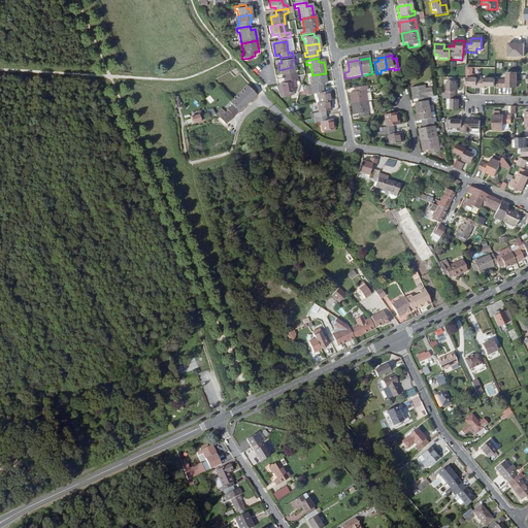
[(480,85),(480,77),(475,77),(475,75),(473,75),(473,72),(471,71),(471,65),(466,65),(465,84),(475,84),(475,85),(480,85)]
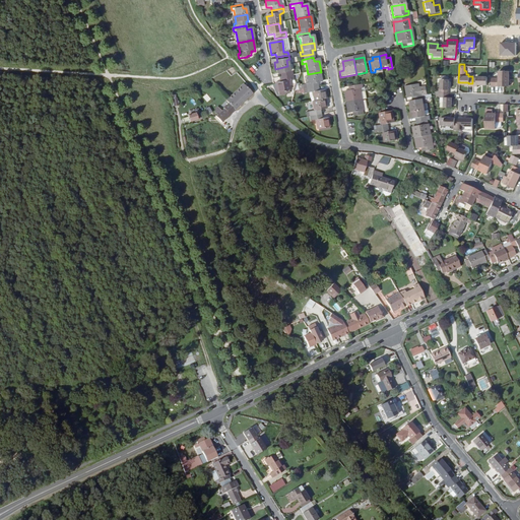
[(289,73),(287,66),(275,69),(276,75),(279,75),(280,79),(293,77),(291,72),(289,73)]
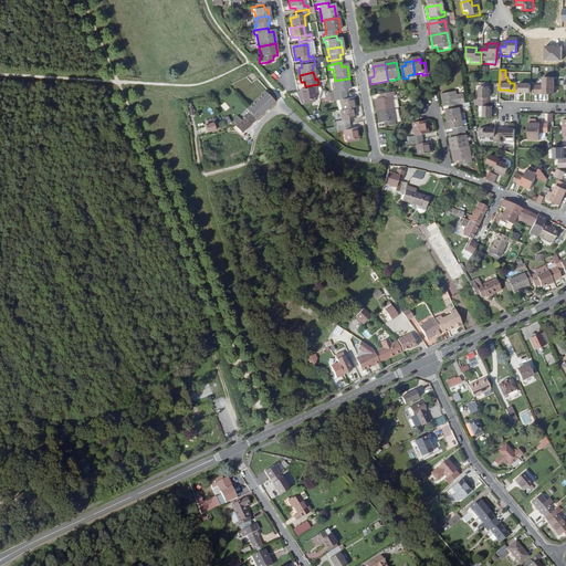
[(553,77),(553,74),(542,73),(542,82),(553,82),(553,77)]
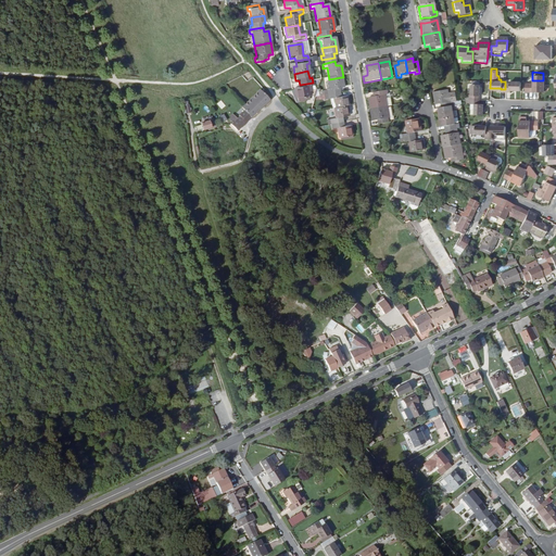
[(343,90),(341,77),(329,79),(327,79),(329,89),(325,90),(326,93),(319,95),(320,98),(326,97),(339,95),(339,91),(343,90)]
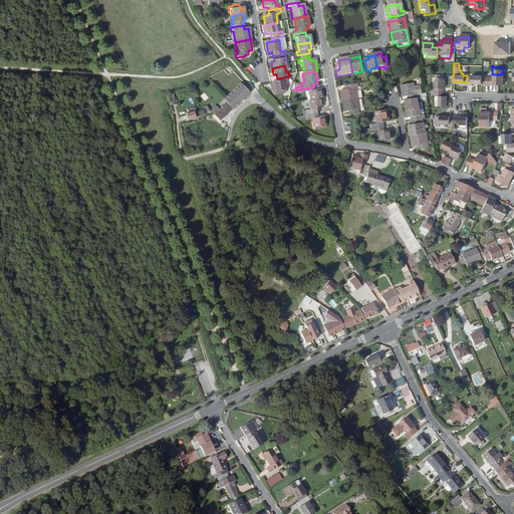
[(480,82),(481,74),(471,73),(471,75),(467,75),(467,82),(471,82),(471,81),(480,82)]
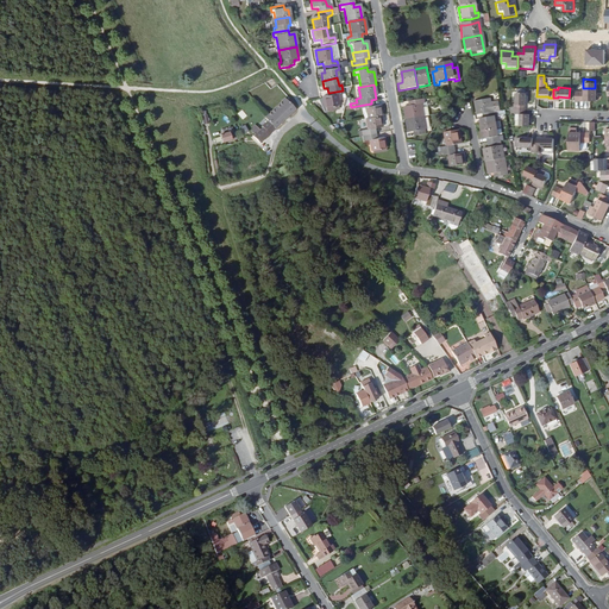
[(595,88),(583,88),(579,88),(578,98),(595,98),(595,88)]
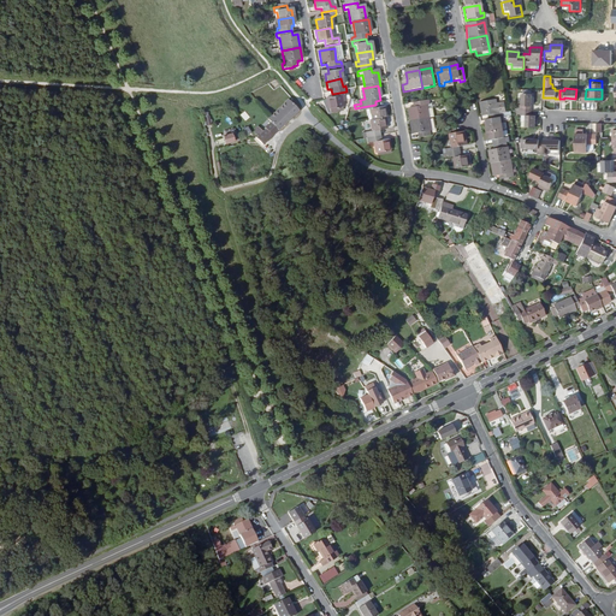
[(347,96),(347,92),(332,94),(333,99),(326,100),(329,111),(343,108),(341,98),(347,96)]
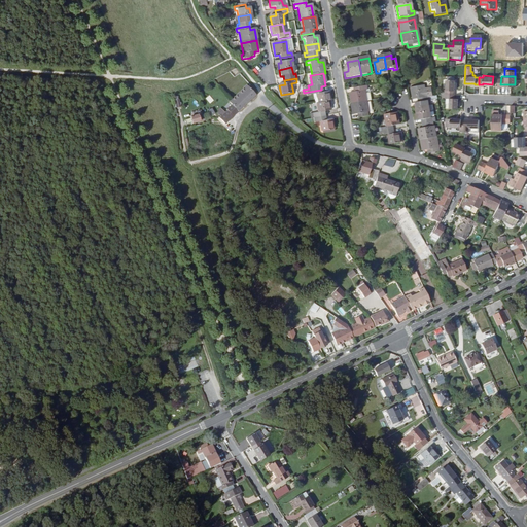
[(442,91),(442,95),(453,95),(453,80),(446,80),(445,91),(442,91)]
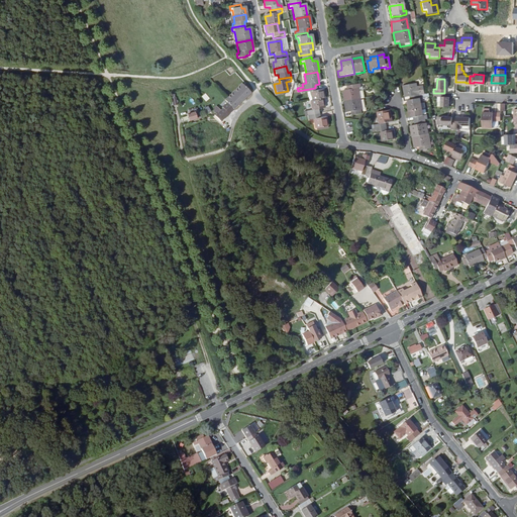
[(250,93),(246,89),(241,84),(236,88),(246,97),(250,93)]
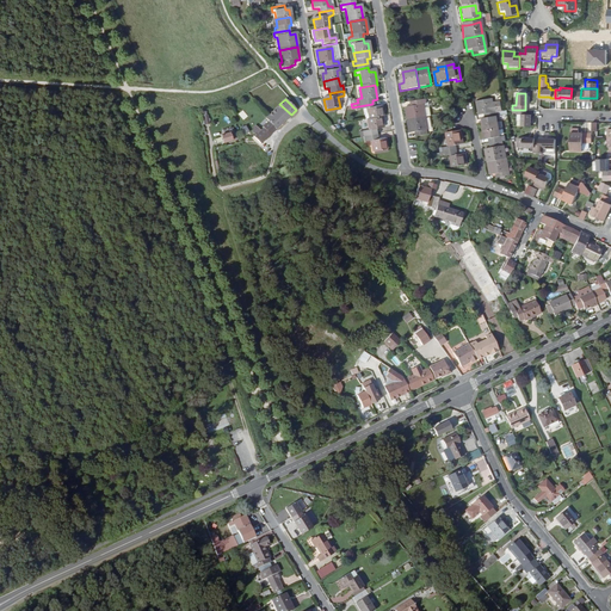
[(476,104),(479,118),(483,117),(483,122),(498,118),(497,113),(500,113),(499,104),(491,105),(491,102),(476,104)]
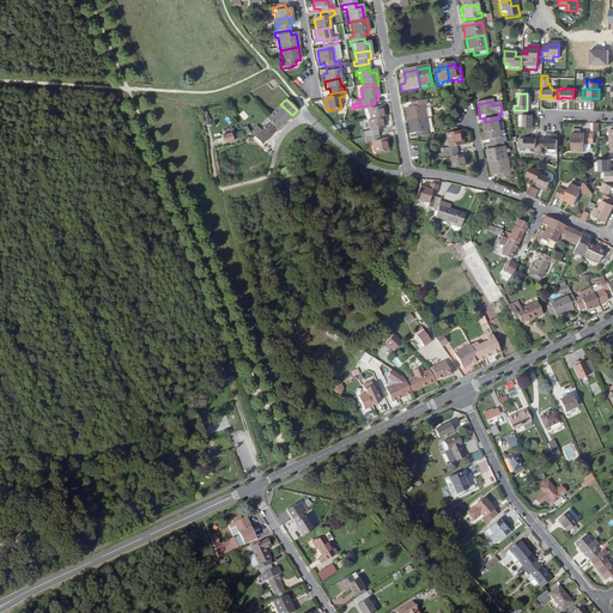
[(280,104),(268,116),(269,122),(277,129),(292,115),(280,104)]
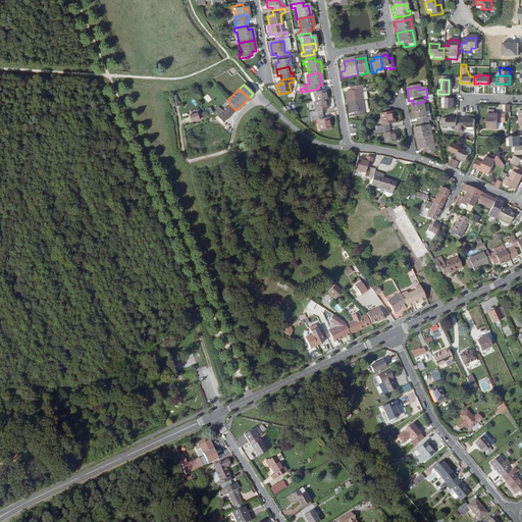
[(319,94),(318,89),(306,91),(307,95),(310,95),(313,95),(314,104),(325,102),(327,101),(325,92),(319,94)]
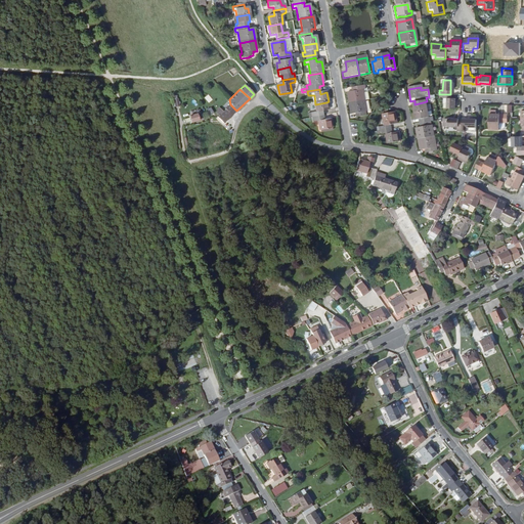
[(347,94),(349,105),(364,102),(365,102),(363,95),(363,91),(356,93),(351,93),(347,94)]
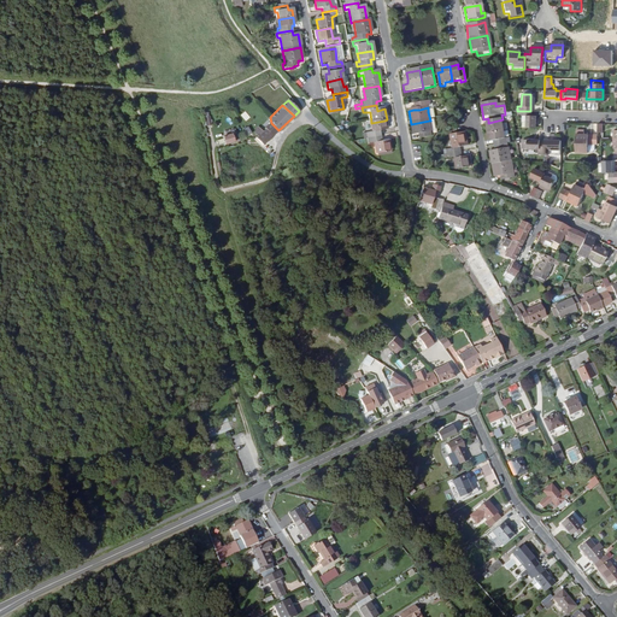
[(530,111),(517,111),(517,116),(521,116),(526,116),(524,122),(524,127),(534,128),(534,116),(530,116),(530,111)]
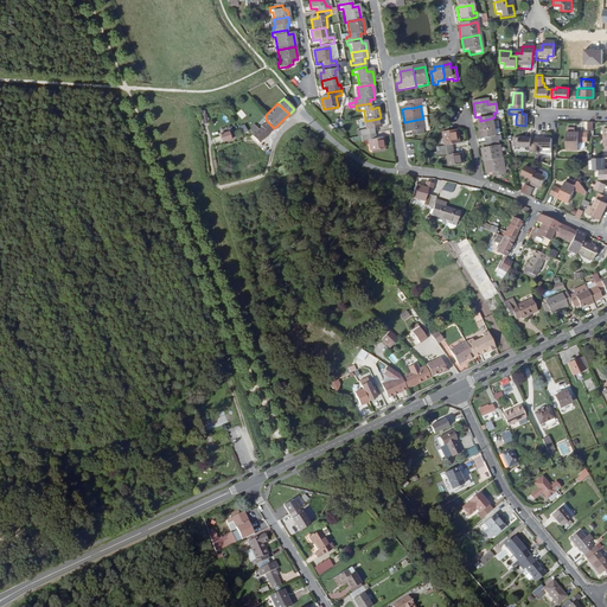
[(274,128),(267,121),(266,115),(262,117),(264,120),(260,126),(267,134),(274,128)]
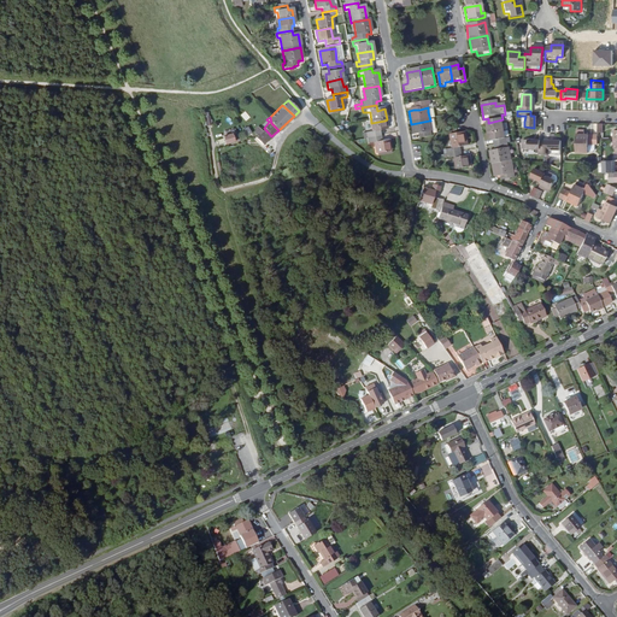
[(503,119),(488,123),(487,123),(487,128),(486,128),(488,135),(503,133),(501,125),(509,124),(507,118),(503,119)]
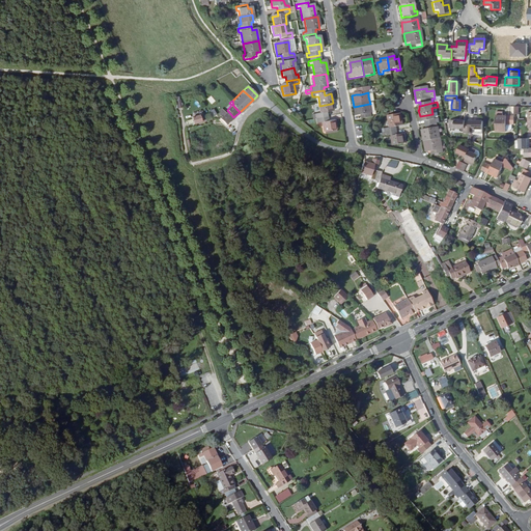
[(331,104),(319,106),(318,106),(319,115),(314,116),(315,121),(327,119),(326,114),(332,113),(331,104)]
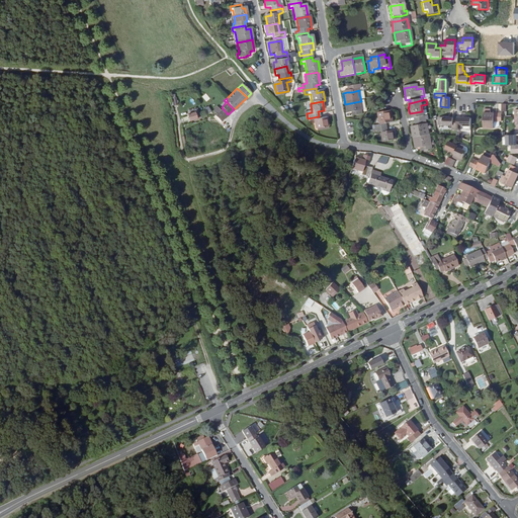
[(360,101),(345,104),(347,114),(351,114),(355,113),(356,117),(362,116),(362,112),(360,101)]
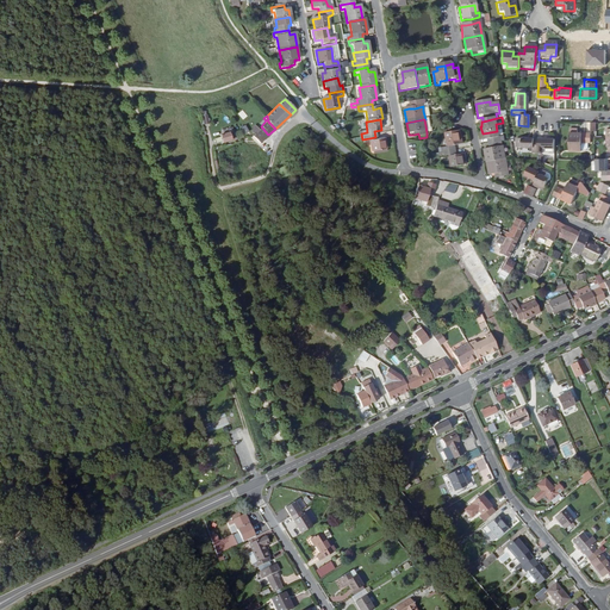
[(260,126),(261,128),(259,130),(253,125),(251,126),(253,129),(250,131),(253,134),(251,135),(255,138),(259,143),(268,135),(261,126),(260,126)]
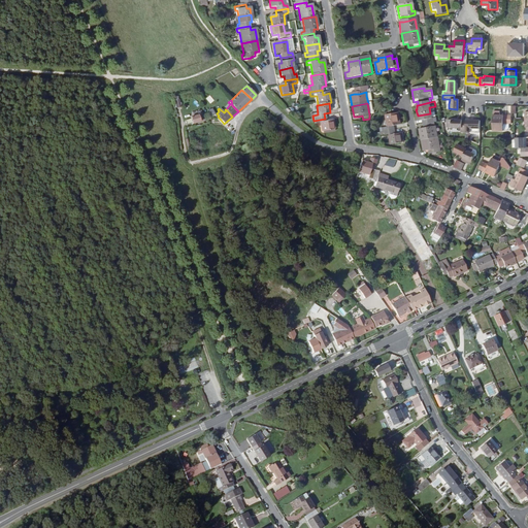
[(492,111),(492,120),(502,120),(506,121),(506,112),(492,111)]
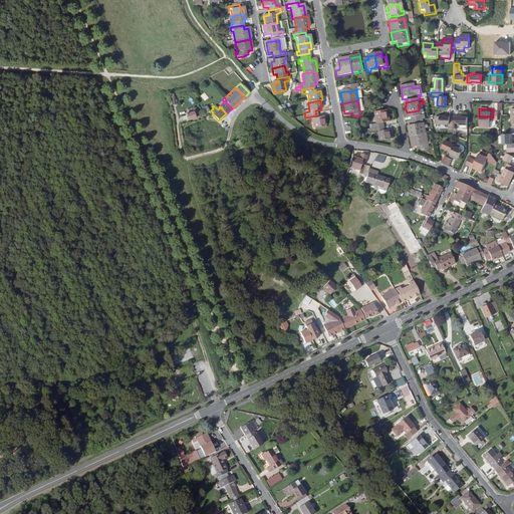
[(419,110),(407,112),(408,119),(411,119),(411,123),(416,122),(423,120),(422,116),(420,117),(419,110)]
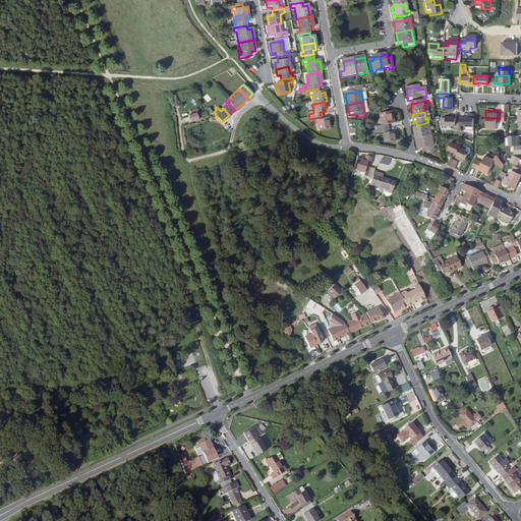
[(197,119),(195,113),(187,116),(188,122),(197,119)]
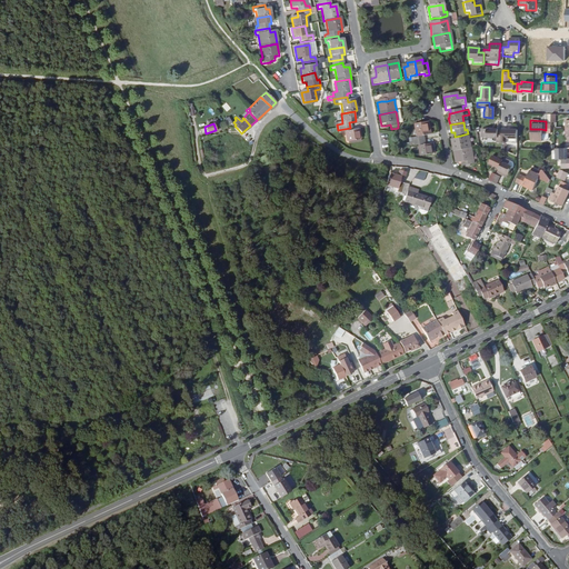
[(411,145),(425,142),(423,138),(430,137),(428,123),(415,126),(417,139),(411,140),(411,145)]
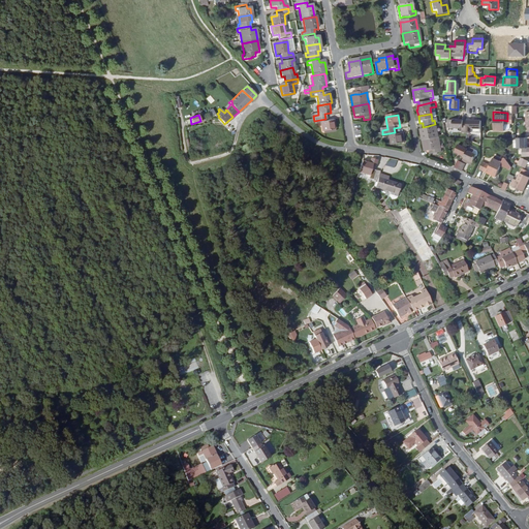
[(327,123),(325,119),(314,121),(314,125),(320,124),(321,133),(334,131),(333,122),(327,123)]
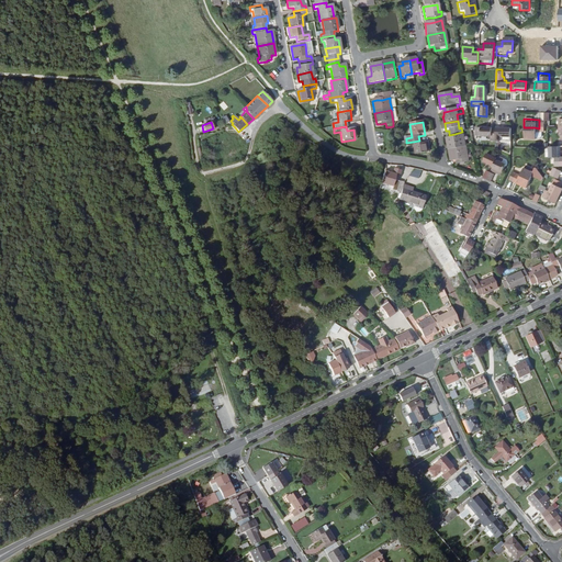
[(494,141),(494,147),(499,149),(499,142),(510,142),(510,128),(506,127),(505,126),(503,126),(503,127),(494,127),(494,130),(494,141)]
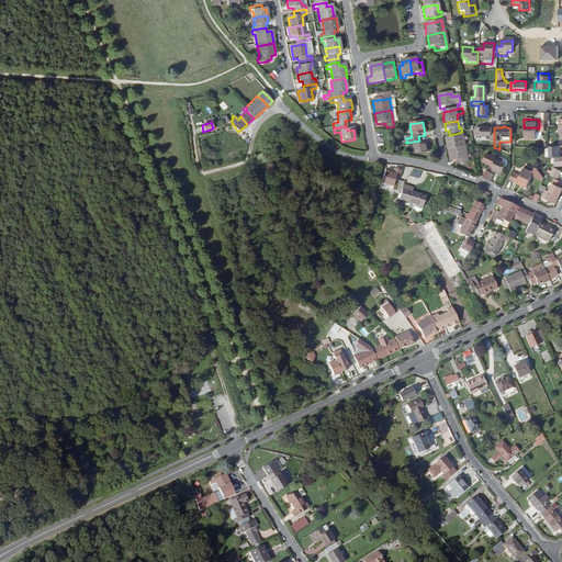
[(491,141),(494,141),(494,130),(491,130),(491,127),(474,127),(474,136),(490,136),(491,141)]
